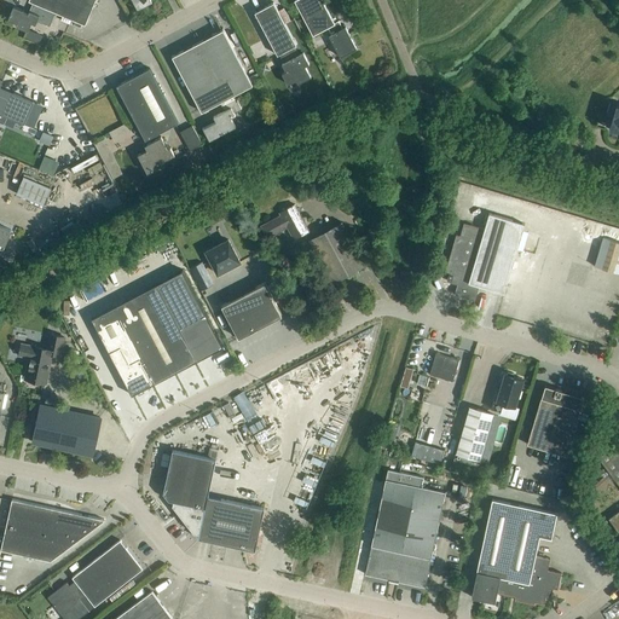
[(63,16),(71,19),(85,25),(96,0),(29,0),(29,1),(33,4),(28,15),(23,12),(24,11),(13,6),(9,19),(17,23),(16,27),(28,32),(32,23),(35,25),(36,22),(50,27),(56,13),(63,16)]
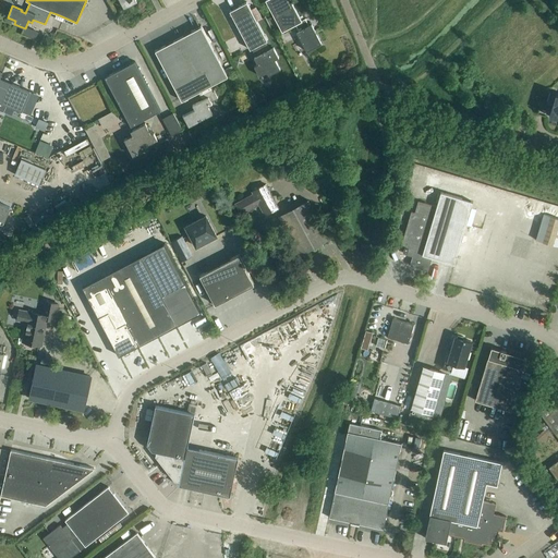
[(116,0),(120,1),(124,9),(136,2),(135,0),(116,0)]
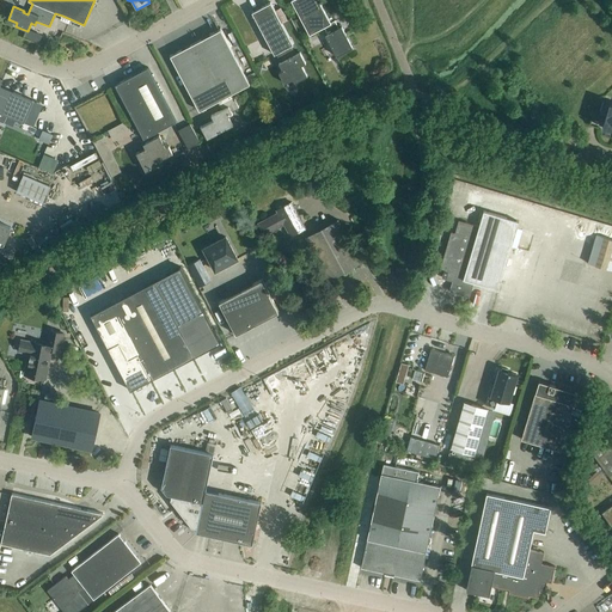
[(328,35),(325,36),(337,56),(353,48),(342,26),(340,29),(335,20),(330,23),(318,0),(292,0),(291,1),(310,36),(324,28),(328,35)]
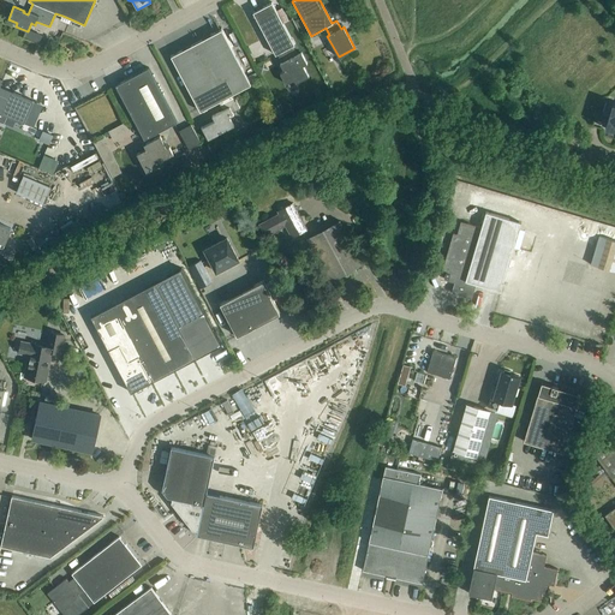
[(309,77),(303,66),(308,64),(302,53),(297,54),(293,46),(294,45),(272,3),(252,12),(284,71),(280,73),(286,84),(294,79),(296,83),(309,77)]
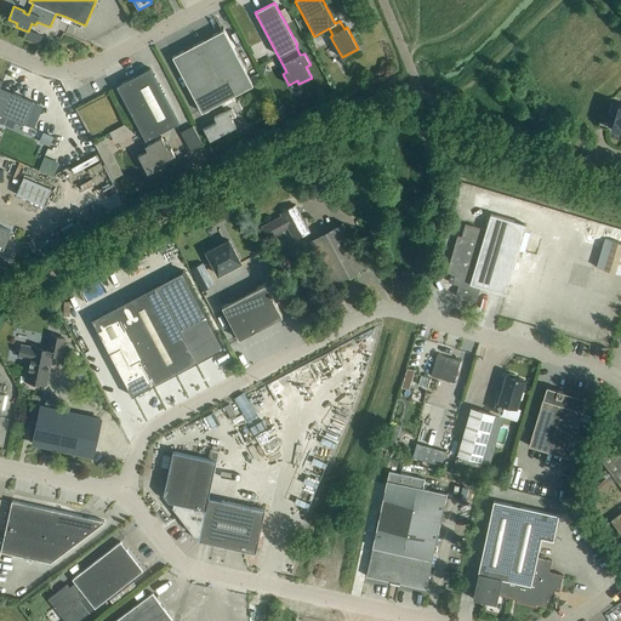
[(237,117),(234,114),(243,109),(234,96),(254,86),(252,84),(250,78),(234,49),(224,29),(212,35),(183,51),(172,57),(182,77),(182,75),(203,113),(221,103),(226,112),(214,118),(217,123),(204,129),(210,141),(237,127),(232,119),(237,117)]
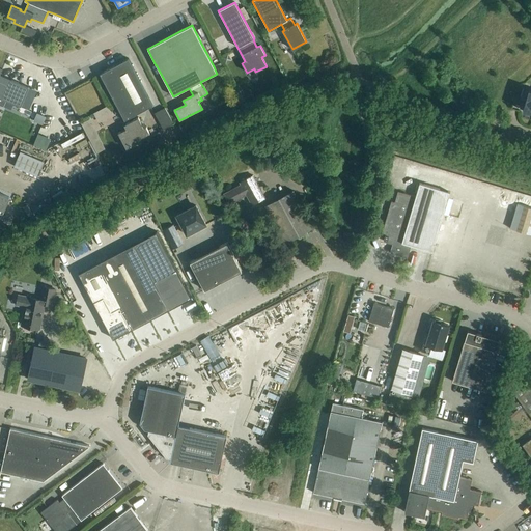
[(100,74),(124,120),(152,105),(129,58),(100,74)]
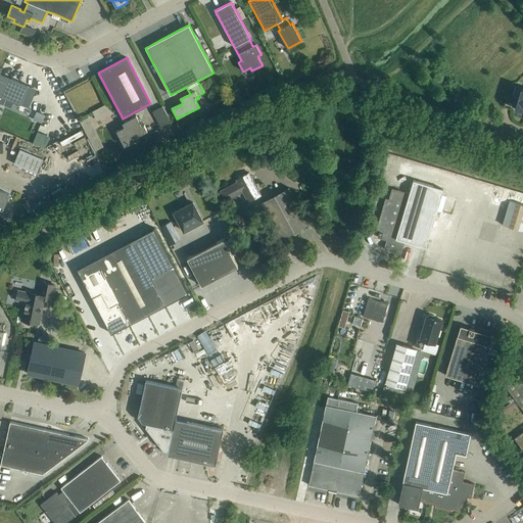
[(222,66),(219,61),(210,65),(212,70),(222,66)]
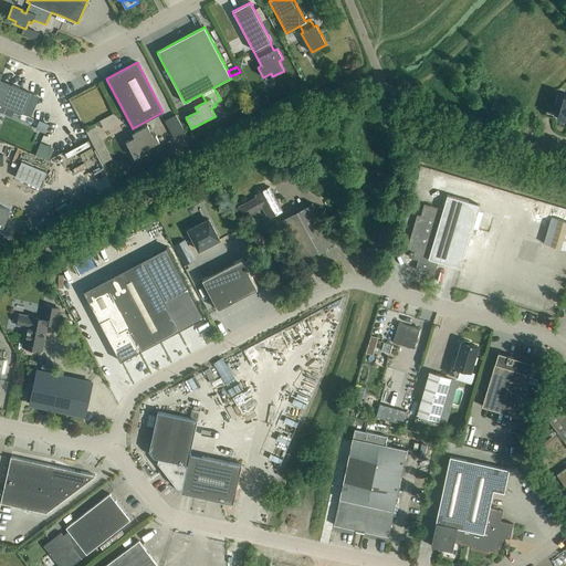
[(0,112),(3,114),(7,107),(22,114),(31,93),(0,80),(0,79),(2,74),(0,72),(0,112)]
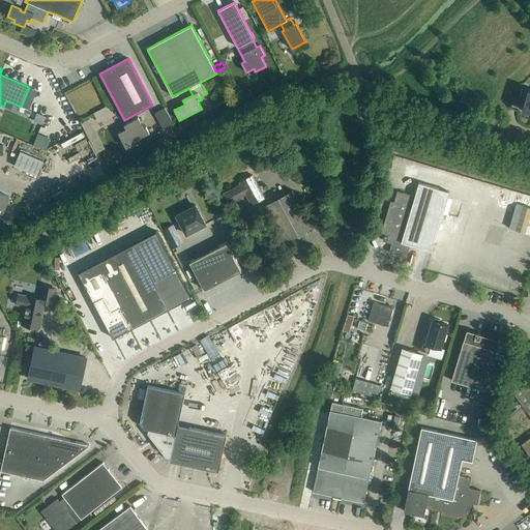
[(529,90),(522,88),(518,100),(524,102),(522,110),(527,112),(526,113),(529,114),(529,90)]
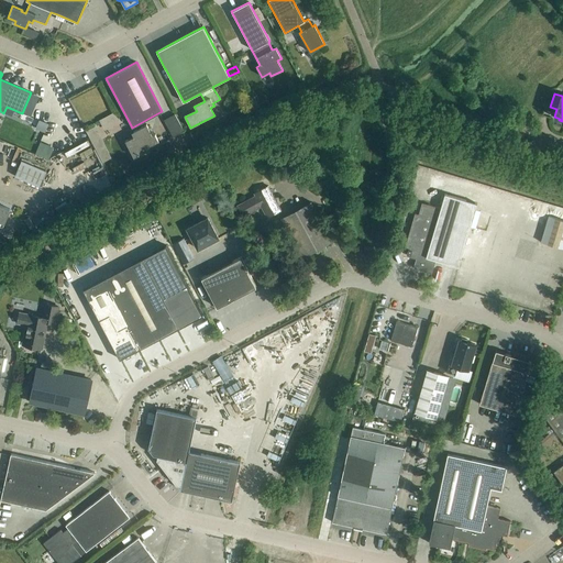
[(55,103),(67,133),(80,128),(67,98),(55,103)]
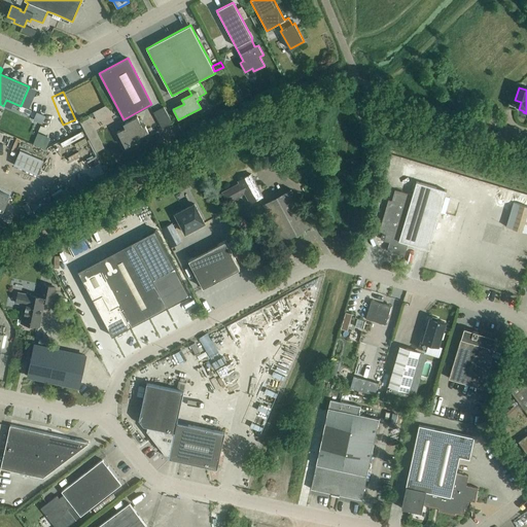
[(111,113),(107,106),(100,109),(104,116),(111,113)]
